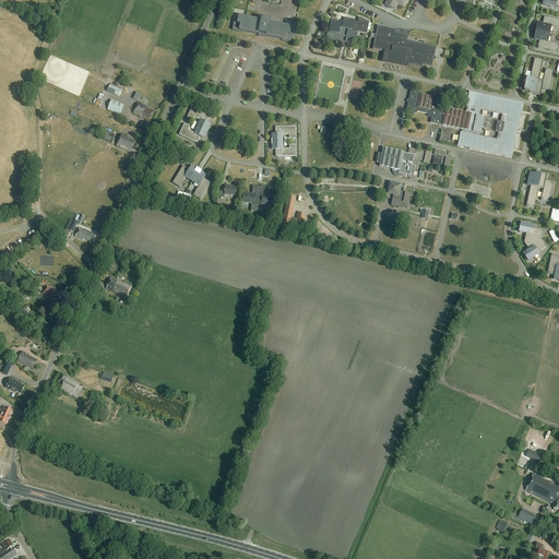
[(393,0),(390,8),(395,11),(397,6),(404,8),(407,0),(393,0)]
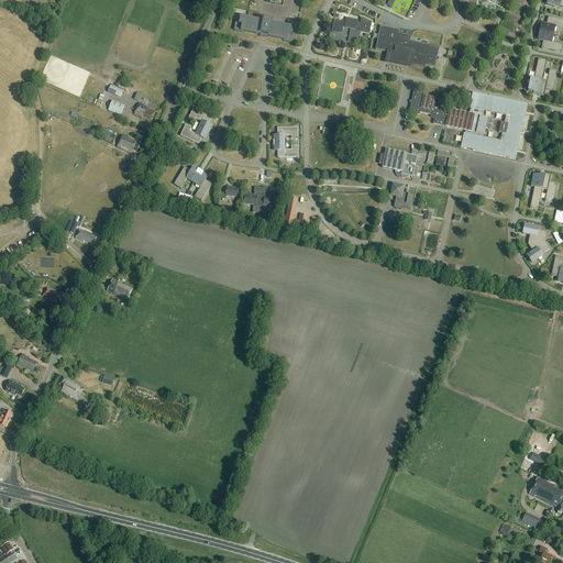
[(284,41),(284,42),(295,44),(296,36),(296,34),(294,34),(295,29),(272,23),(272,22),(264,20),(263,22),(241,17),(240,22),(236,22),(236,24),(234,31),(245,33),(284,41)]
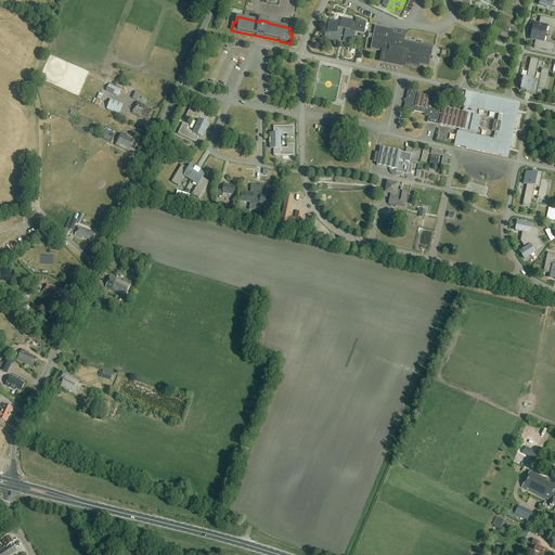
[(534,24),(532,31),(544,35),(546,26),(554,28),(554,20),(540,17),(539,25),(534,24)]
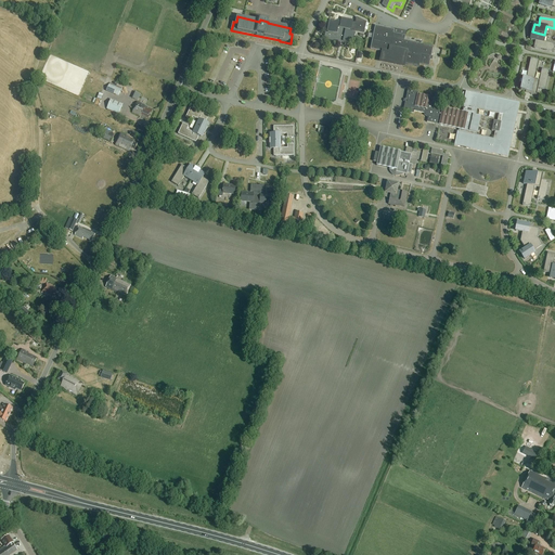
[(356,34),(353,33),(355,30),(364,33),(366,23),(357,18),(356,24),(353,23),(353,22),(341,20),(340,24),(339,24),(339,23),(331,21),(327,33),(328,33),(328,35),(326,34),(325,40),(340,43),(340,41),(344,42),(352,44),(356,34)]
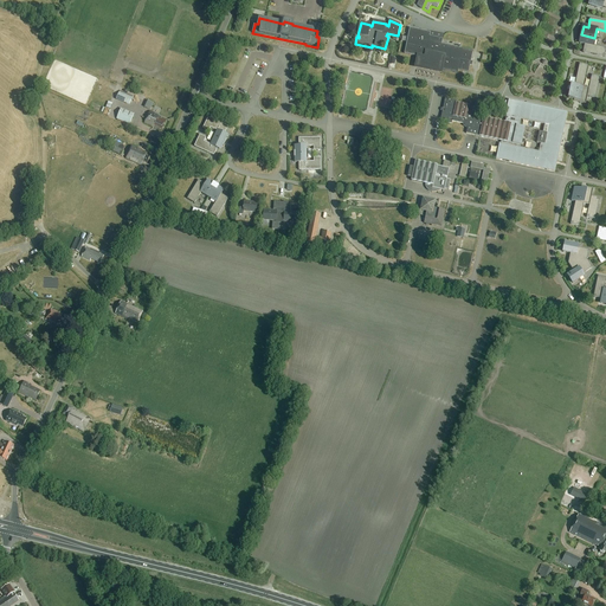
[(470,66),(472,51),(463,50),(442,45),(443,40),(430,37),(431,33),(410,28),(405,55),(420,58),(419,62),(442,70),(442,71),(458,75),(458,70),(469,72),(470,66)]
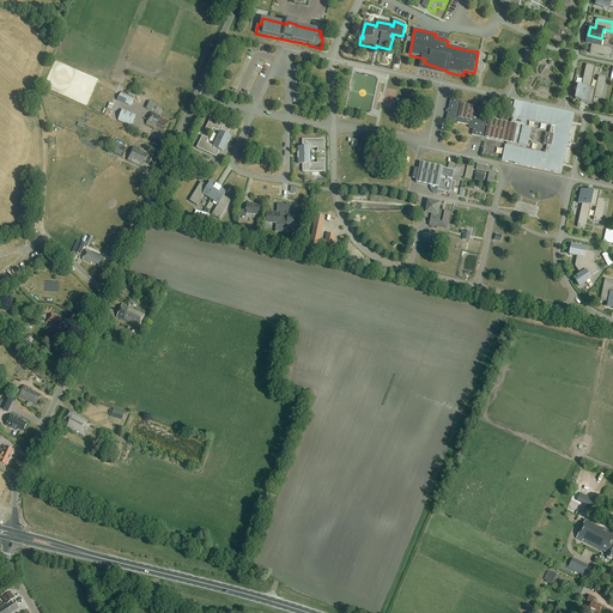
[(601,38),(588,35),(587,44),(592,46),(589,53),(611,58),(612,49),(600,47),(601,38)]
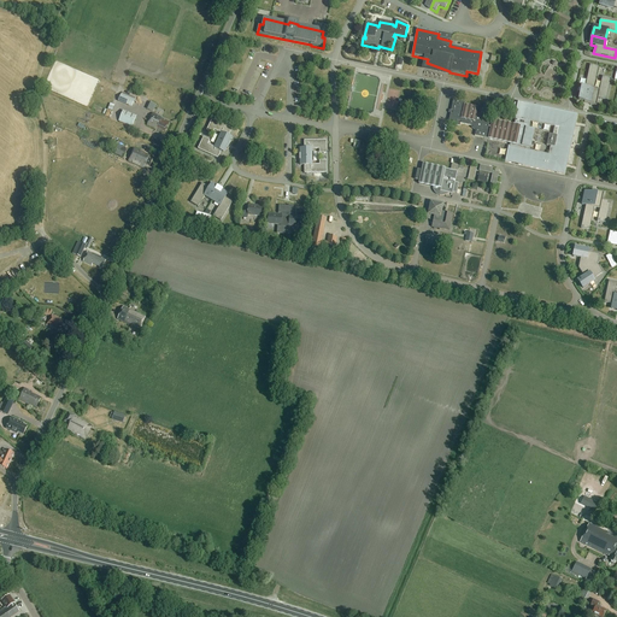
[(579,101),(589,104),(593,89),(598,68),(589,65),(585,88),(581,88),(579,101)]
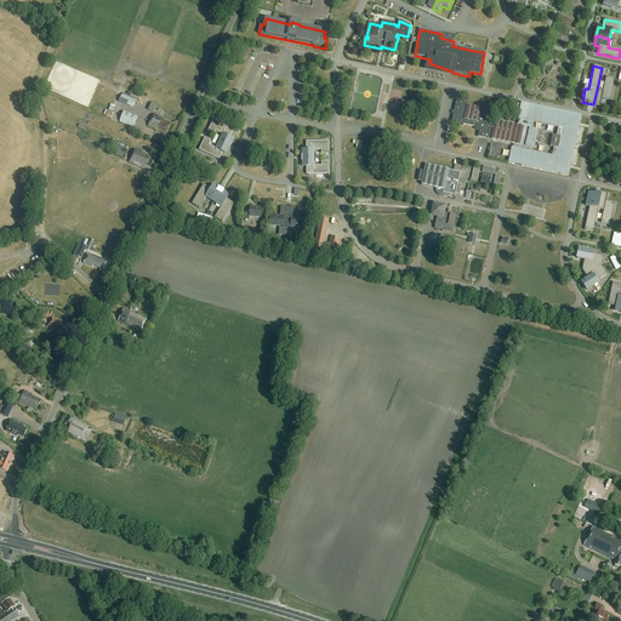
[(609,102),(614,80),(605,78),(603,91),(597,90),(593,104),(593,106),(599,107),(602,100),(609,102)]
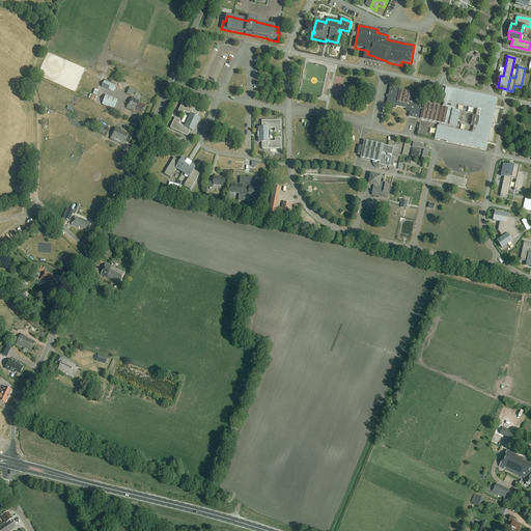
[(116,85),(105,81),(102,88),(113,92),(116,85)]
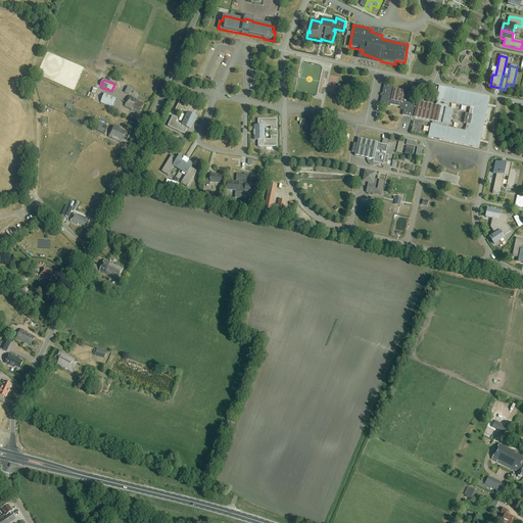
[(384,86),(380,103),(387,105),(386,106),(390,107),(390,106),(401,108),(403,109),(402,116),(433,123),(432,125),(431,124),(428,138),(479,149),(490,98),(439,87),(436,101),(437,101),(436,106),(411,101),(408,99),(410,93),(394,90),(394,88),(384,86)]
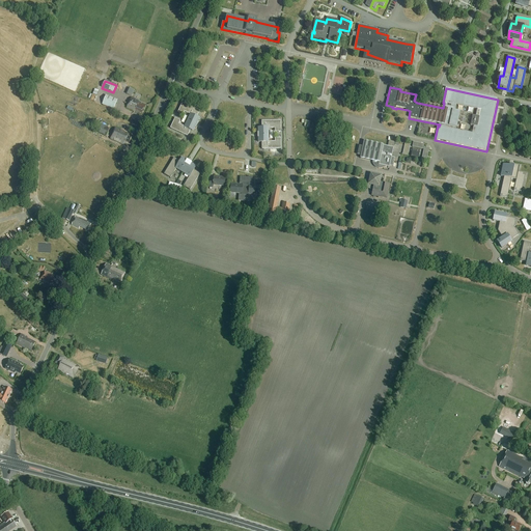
[(117,101),(106,95),(102,104),(113,109),(117,101)]
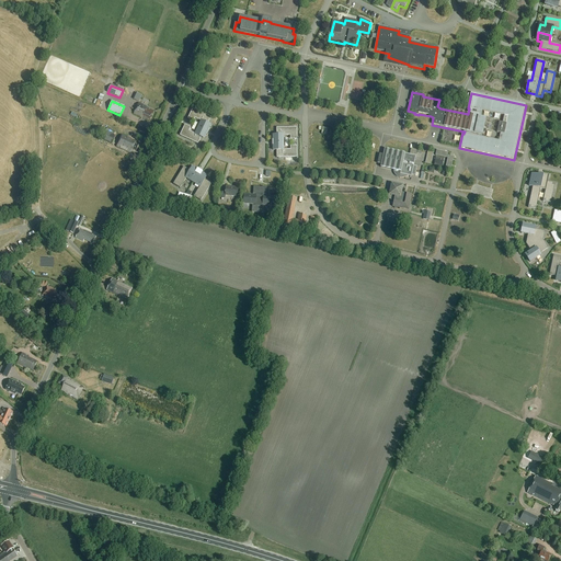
[(150,119),(153,112),(148,109),(138,104),(133,114),(141,117),(142,116),(150,119)]
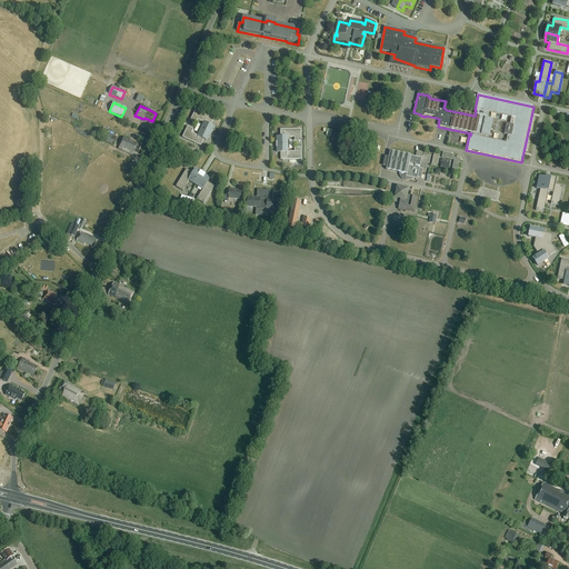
[(205,123),(201,130),(211,135),(212,132),(211,131),(213,128),(210,126),(213,119),(196,110),(190,121),(196,123),(198,120),(205,123)]
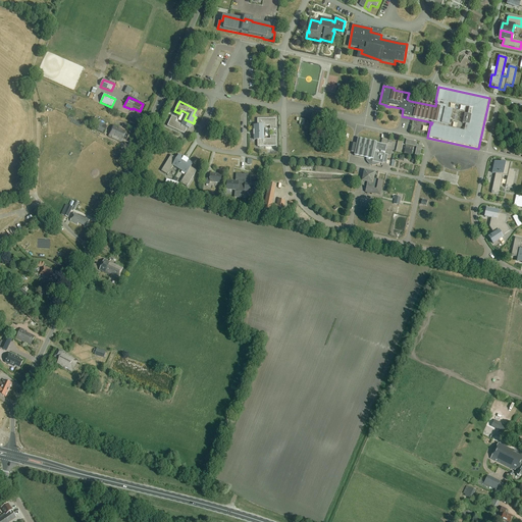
[(167,126),(185,135),(187,127),(190,129),(192,125),(193,125),(194,123),(185,119),(181,125),(175,122),(177,119),(174,117),(172,116),(167,126)]
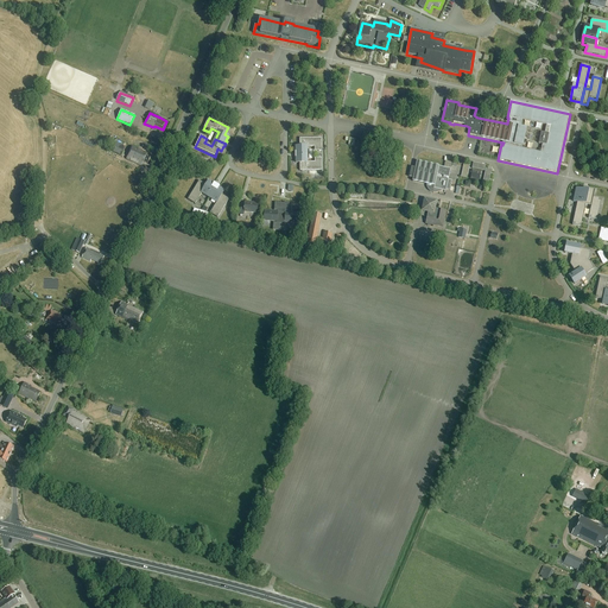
[(296,154),(308,154),(308,147),(318,147),(318,151),(322,151),(322,139),(299,139),(299,147),(296,147),(296,152),(296,154)]
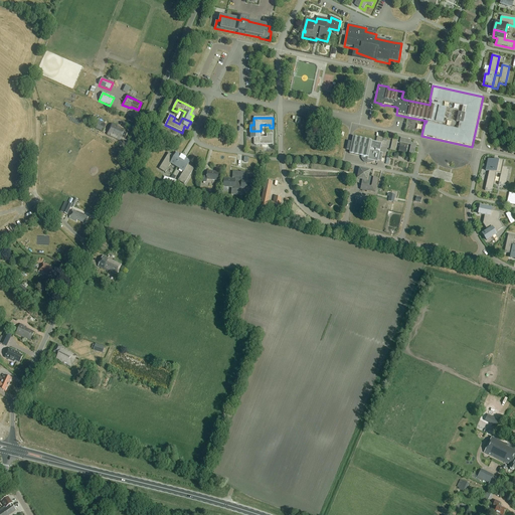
[(95,129),(104,133),(107,125),(99,121),(95,129)]
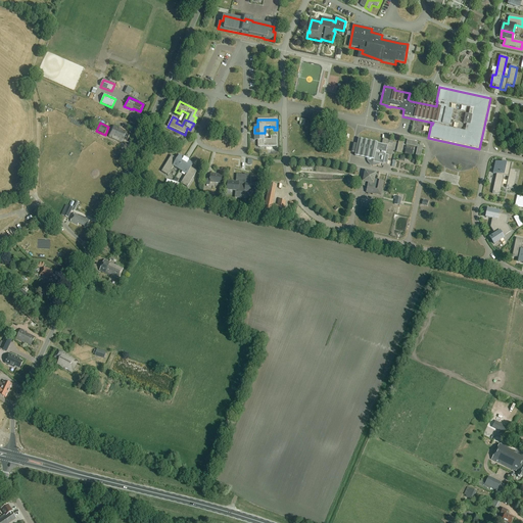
[(127,141),(130,134),(113,126),(108,137),(122,143),(124,139),(127,141)]
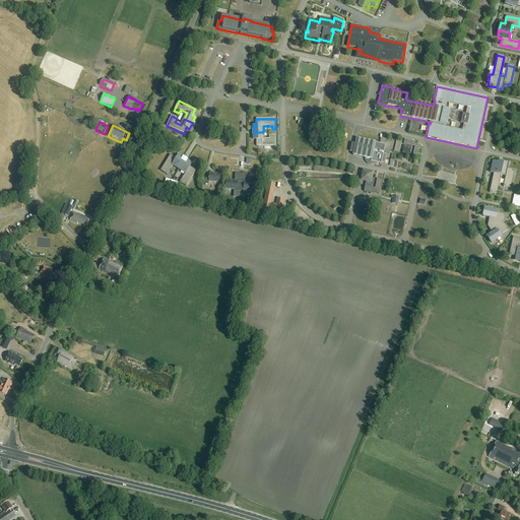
[(263,132),(253,132),(253,135),(253,139),(256,139),(257,146),(275,146),(275,135),(269,135),(269,139),(263,139),(263,132)]
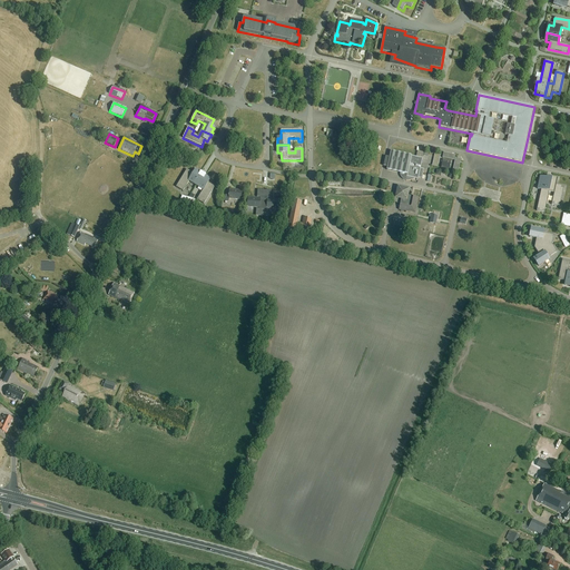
[(414,179),(415,179),(419,180),(419,178),(422,179),(424,170),(421,169),(422,159),(391,153),(387,170),(400,174),(401,175),(401,176),(401,177),(402,178),(403,179),(404,180),(405,182),(406,182),(408,182),(409,182),(410,182),(411,182),(412,182),(413,180),(414,180),(414,179)]
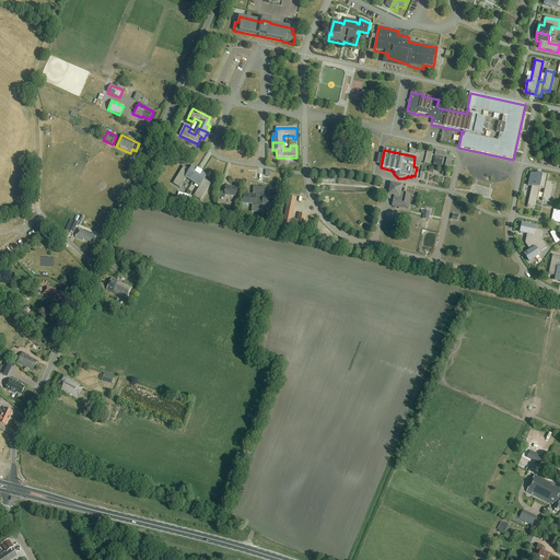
[(441,167),(443,159),(435,158),(433,166),(441,167)]
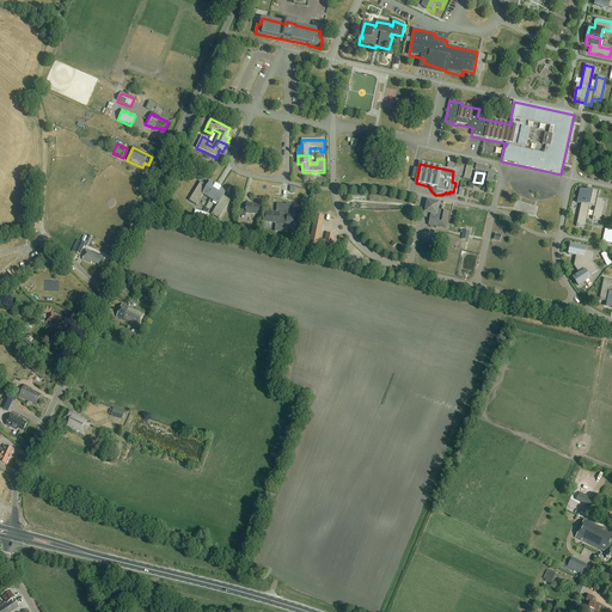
[(204,195),(212,200),(219,188),(216,185),(216,187),(210,183),(208,187),(201,183),(189,201),(197,206),(204,195)]
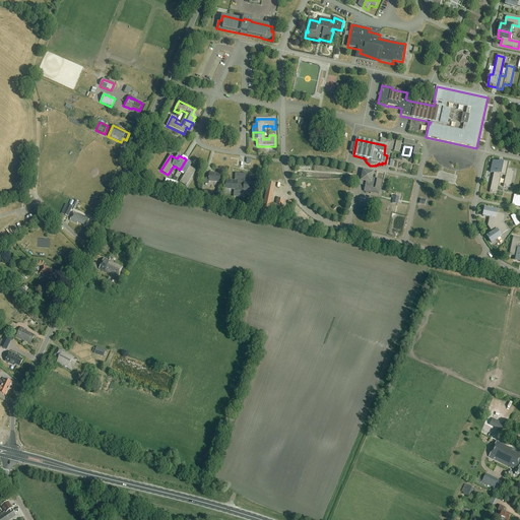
[(186,159),(180,170),(186,174),(180,183),(186,187),(196,171),(190,167),(192,164),(188,160),(186,159)]
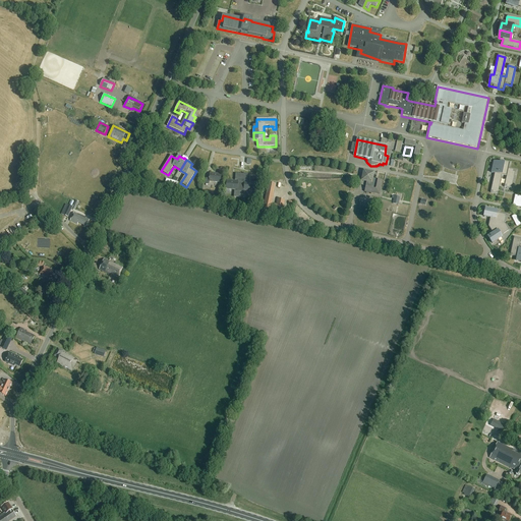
[(498,194),(502,175),(504,164),(494,162),(491,173),(495,174),(490,193),(498,194)]
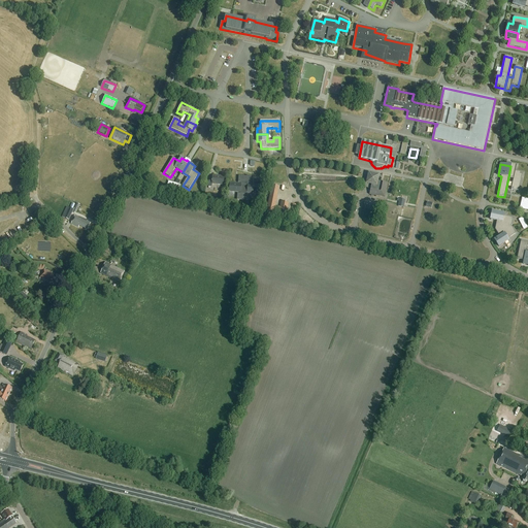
[(519,192),(522,173),(516,171),(517,165),(512,164),(510,166),(508,177),(514,178),(510,190),(519,192)]
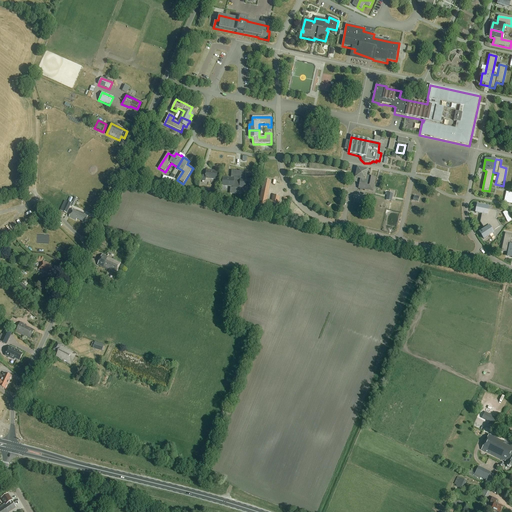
[(359,189),(373,192),(376,178),(366,176),(367,172),(359,170),(358,178),(362,179),(359,189)]
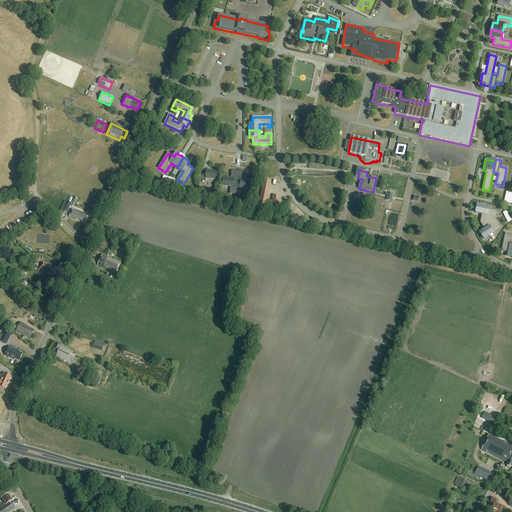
[(218,179),(218,172),(207,171),(206,176),(203,175),(202,181),(206,182),(206,179),(218,179)]
